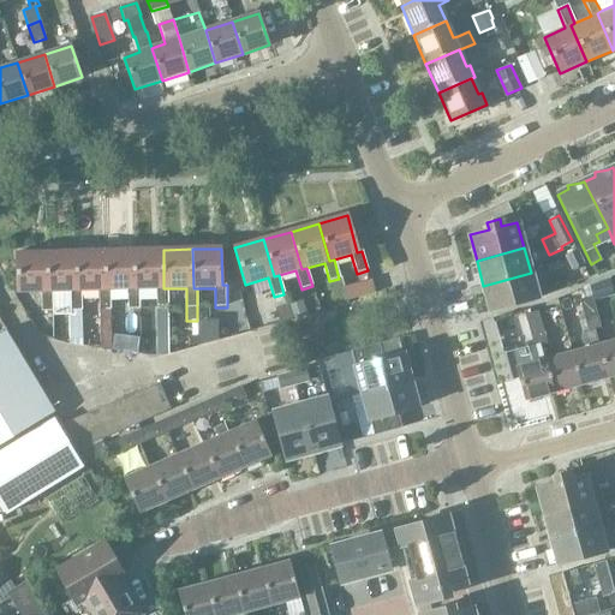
[(133,250),(105,251),(106,291),(109,291),(129,290),(129,309),(139,309),(138,290),(135,290),(133,250)]
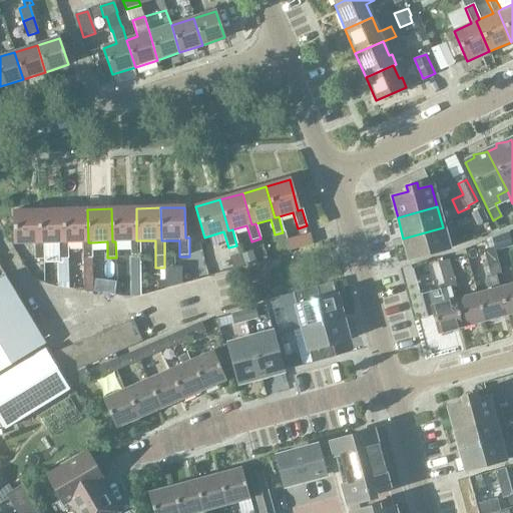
[(129,260),(130,296),(141,296),(140,240),(136,240),(136,208),(111,208),(112,241),(115,241),(116,258),(116,260),(129,260)]
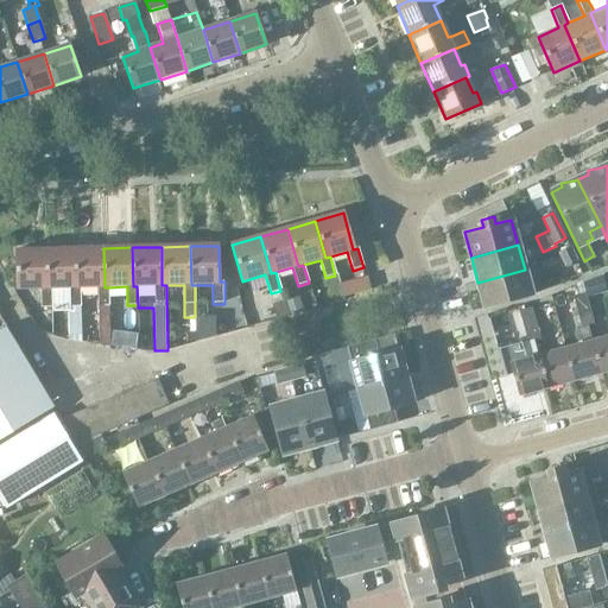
[(105,287),(103,248),(75,249),(75,287),(81,287),(99,287),(99,306),(109,306),(108,287),(105,287)]
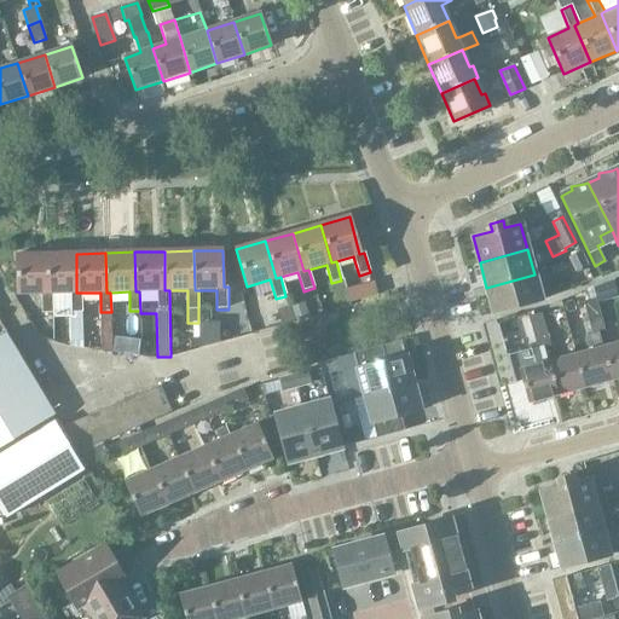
[(576,271),(586,266),(580,253),(570,258),(576,271)]
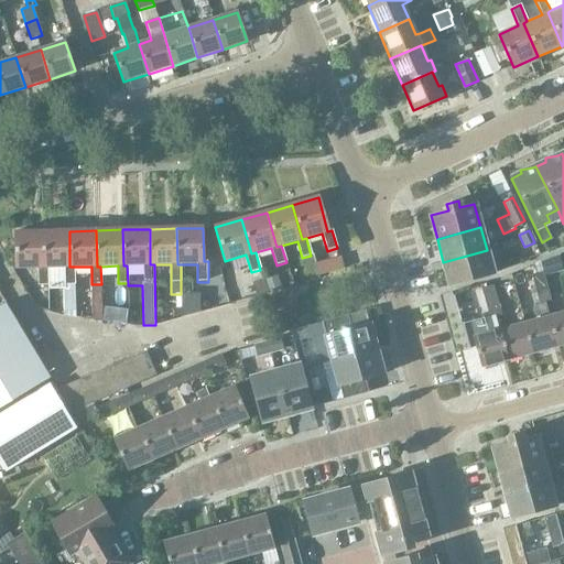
[(15,232),(17,268),(38,268),(39,284),(36,284),(36,303),(49,312),(47,268),(43,268),(42,231),(15,232)]
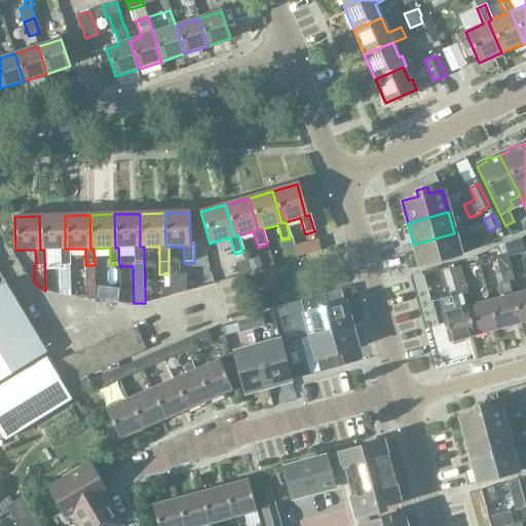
[(65,249),(65,216),(39,216),(40,250),(44,250),(60,250),(60,266),(60,269),(59,269),(60,294),(70,296),(70,269),(67,269),(67,266),(70,266),(70,249),(65,249)]
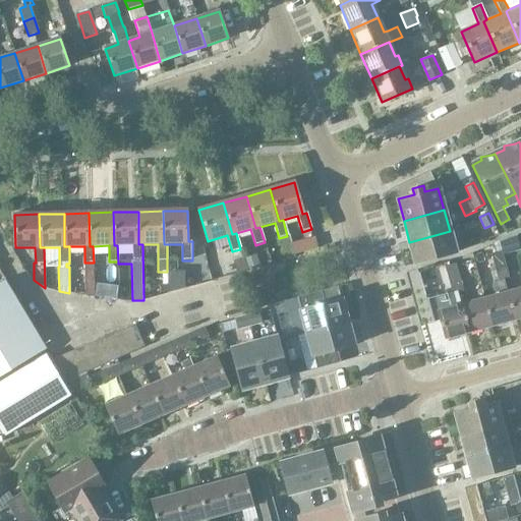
[(456,253),(450,231),(409,242),(415,264),(456,253)]
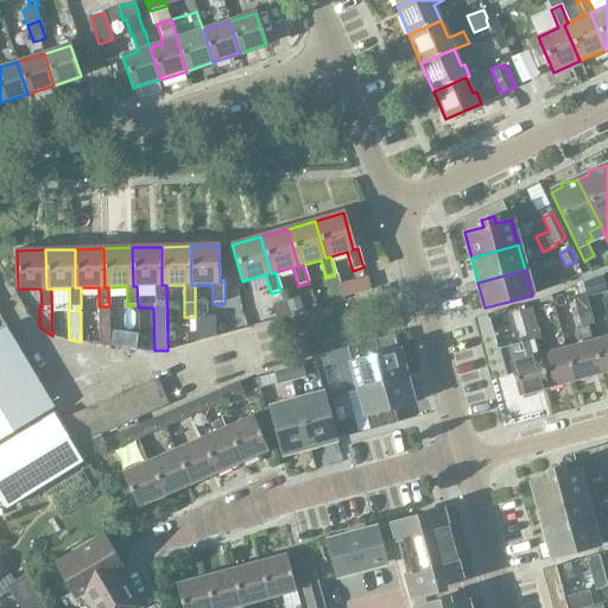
[(371,291),(367,277),(340,284),(343,298),(371,291)]
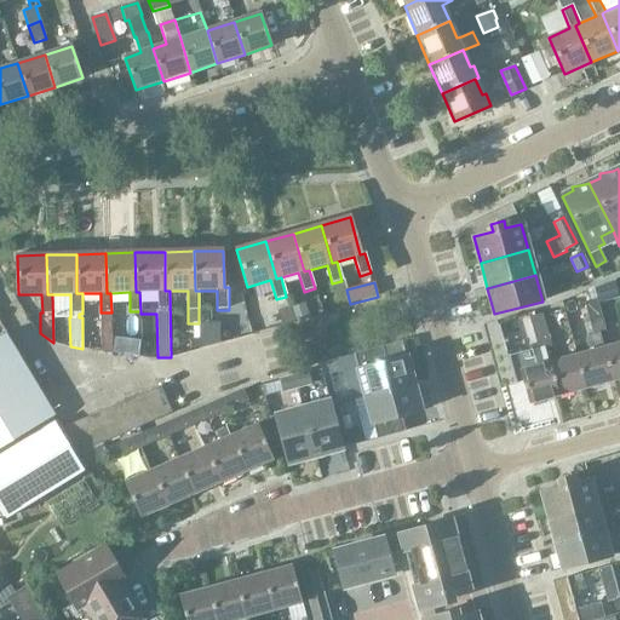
[(339,294),(317,304),(322,315),(344,305),(339,294)]
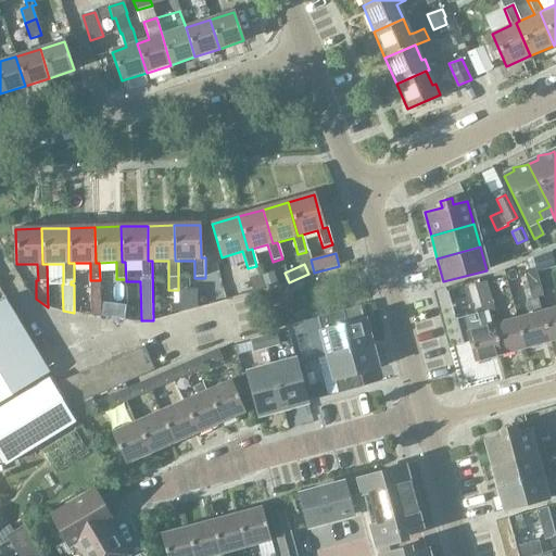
[(532,269),(532,268),(523,272),(527,285),(532,282),(533,286),(540,283),(535,268),(532,269)]
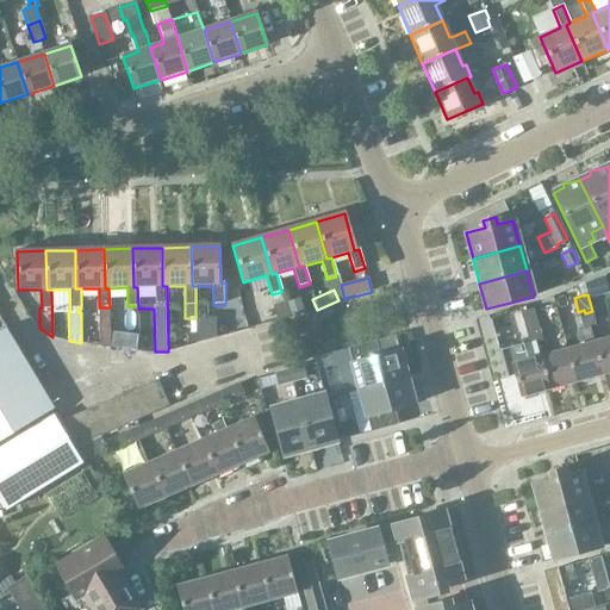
[(305,313),(300,298),(286,302),(291,318),(305,313)]
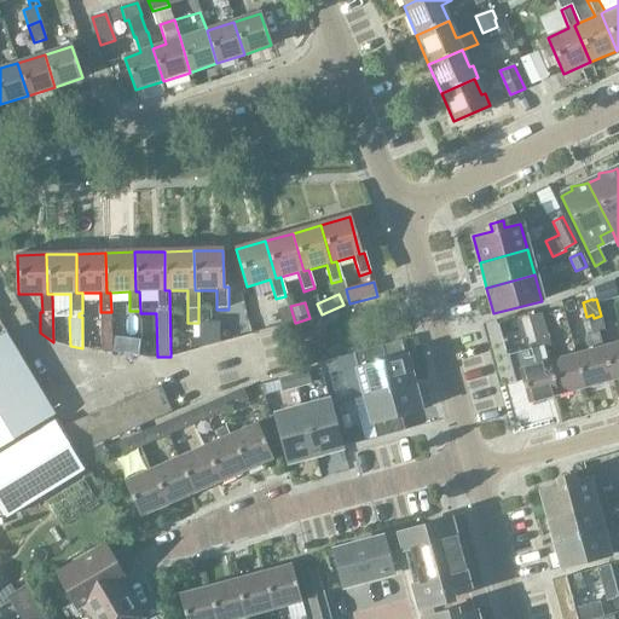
[(541,313),(528,317),(532,331),(538,330),(539,333),(545,331),(541,313)]
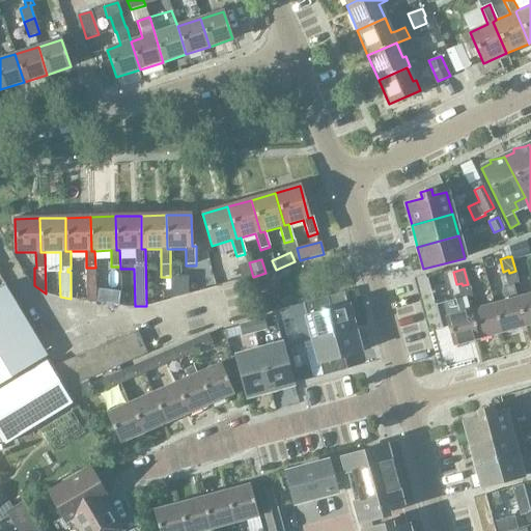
[(504,301),(493,304),(500,333),(524,326),(515,298),(516,297),(513,286),(519,284),(515,271),(509,273),(508,270),(503,272),(507,287),(501,288),(504,301)]
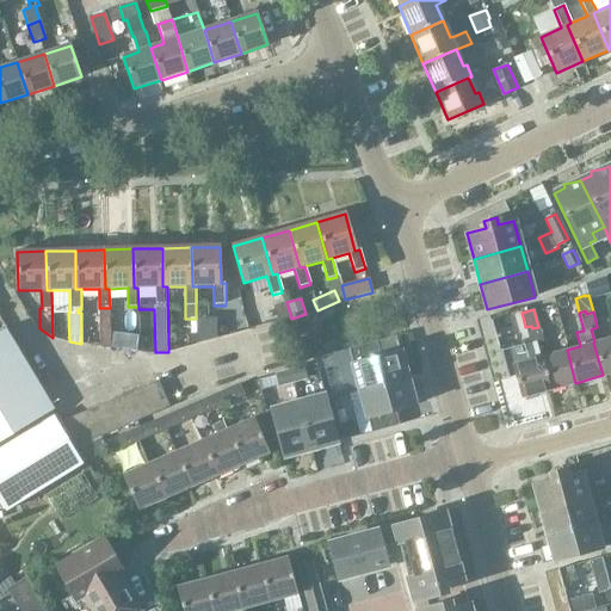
[(530,345),(523,347),(500,353),(507,378),(516,376),(522,397),(549,390),(539,357),(541,357),(537,344),(543,341),(538,327),(532,328),(531,326),(525,327),(530,345)]
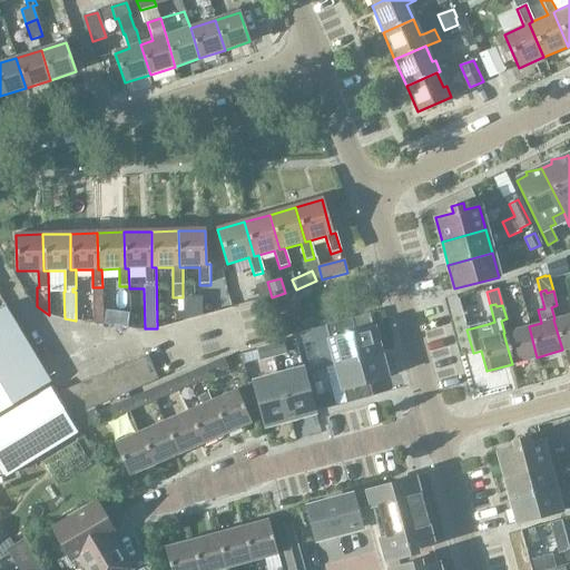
[(271,314),(274,325),(277,327),(297,323),(300,320),(296,307),(293,305),(274,310),(271,314)]
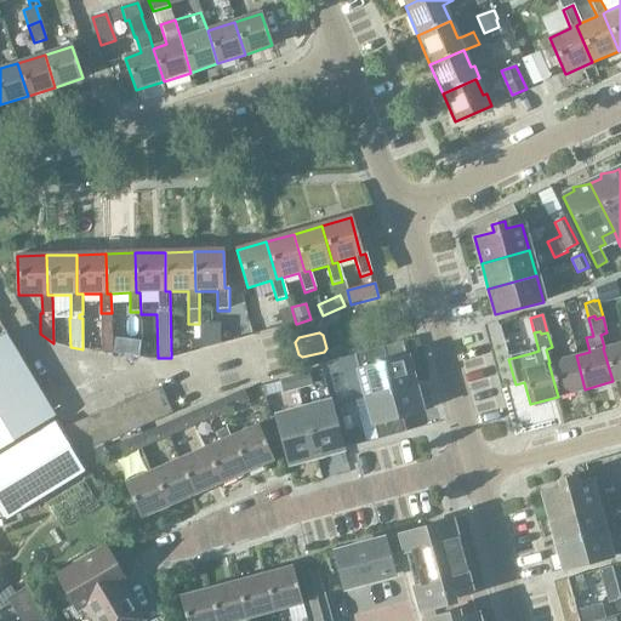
[(6,334),(0,336),(0,449),(56,416),(6,334)]
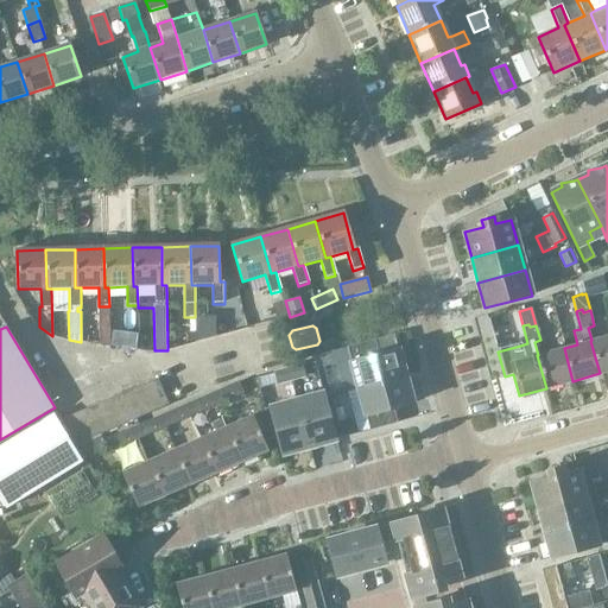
[(607,335),(591,340),(590,341),(600,373),(607,371),(607,335)]
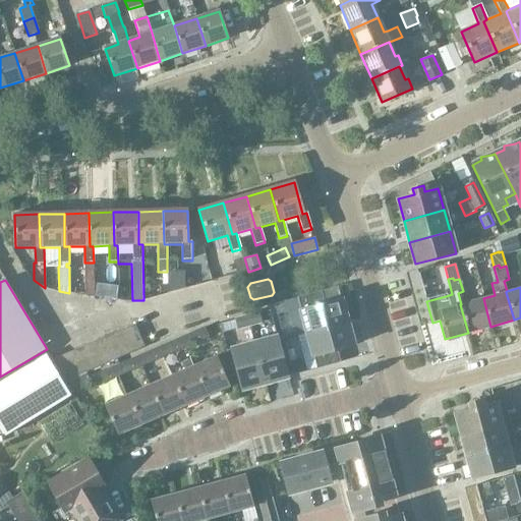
[(325,300),(322,289),(298,295),(307,332),(350,321),(344,295),(325,300)]
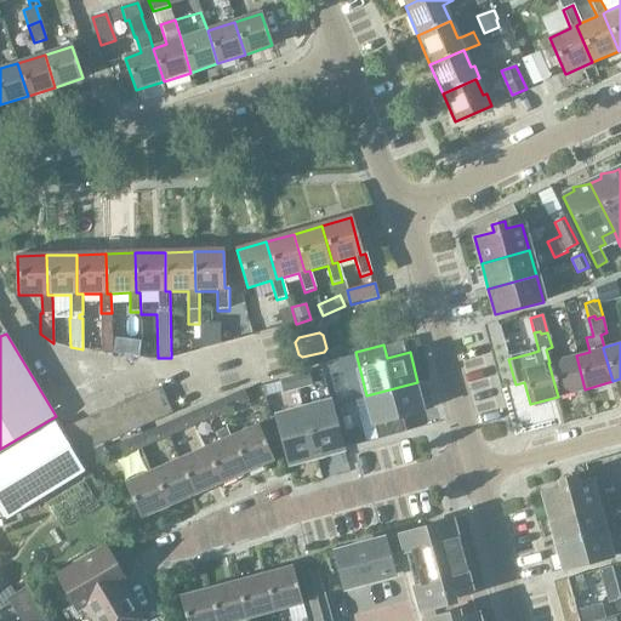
[(585,389),(576,355),(550,363),(548,363),(558,397),(585,389)]
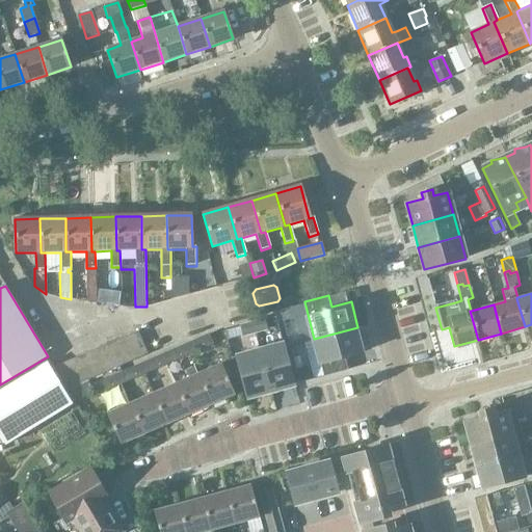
[(265,319),(254,322),(257,335),(268,331),(265,319)]
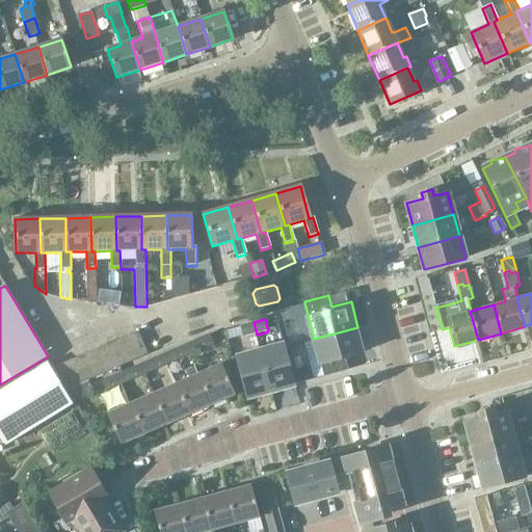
[(257,335),(254,322),(241,325),(244,338),(257,335)]
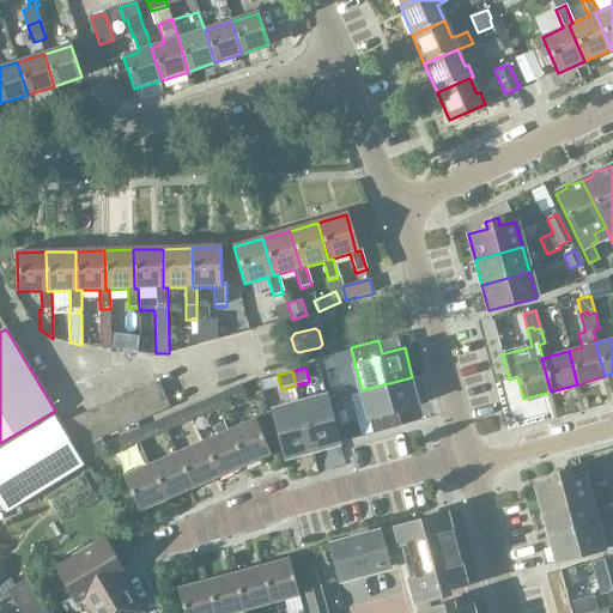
[(420,406),(412,377),(362,390),(374,432),(401,425),(398,412),(420,406)]
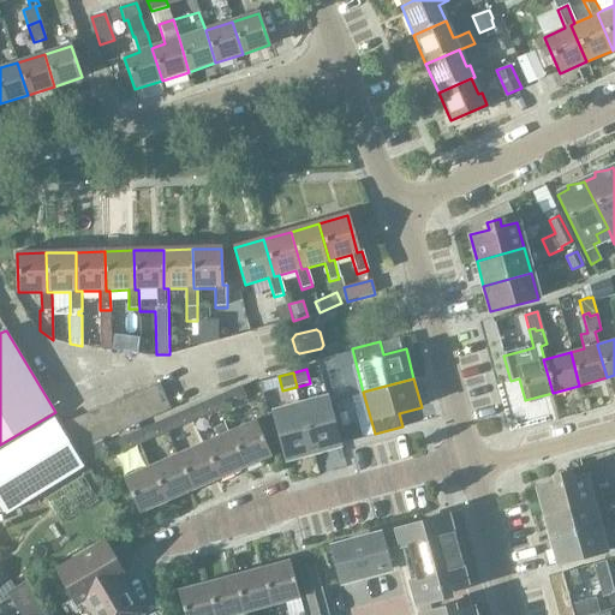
[(159,384),(144,390),(156,417),(169,411),(159,384)]
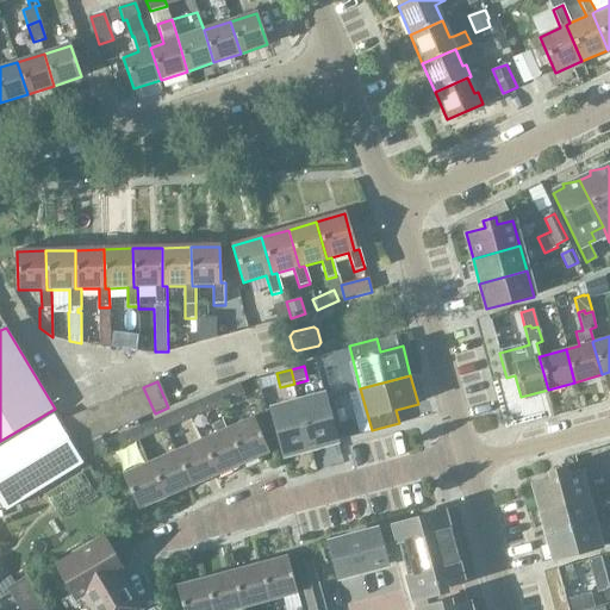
[(240,383),(211,396),(217,408),(244,396),(240,383)]
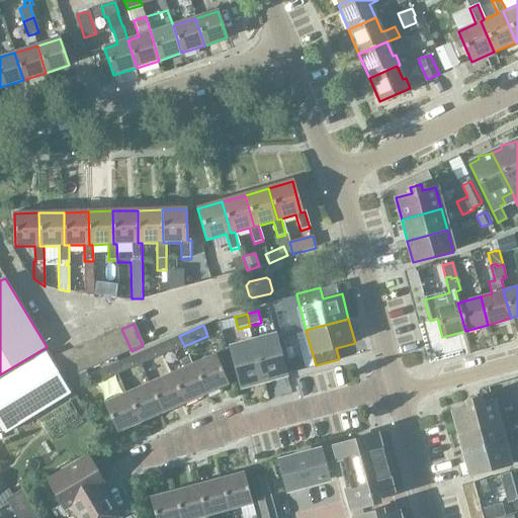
[(132,351),(121,329),(110,334),(120,356),(132,351)]
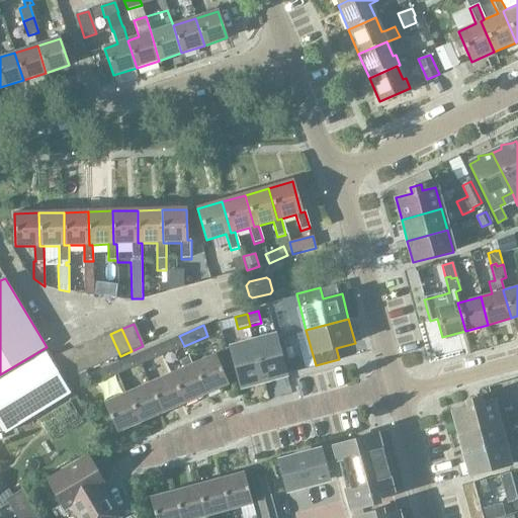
[(276,332),(253,338),(264,380),(288,374),(276,332)]
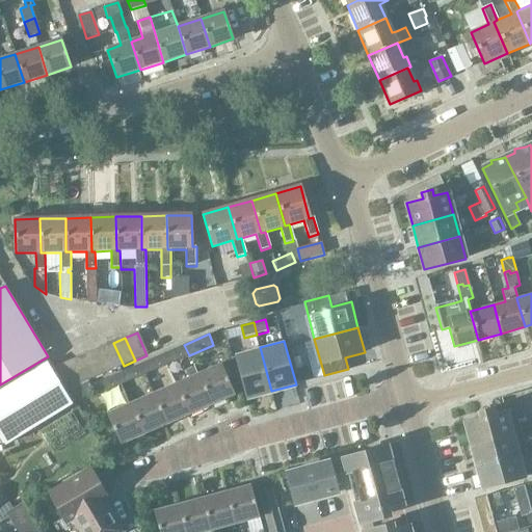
[(124,366),(113,343),(102,347),(112,371),(124,366)]
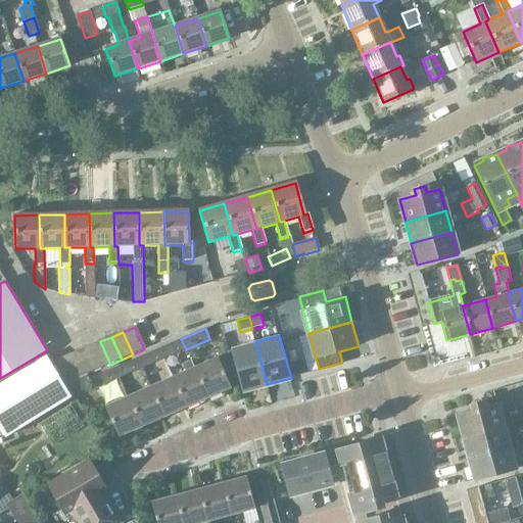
[(186,349),(181,339),(159,348),(163,359),(186,349)]
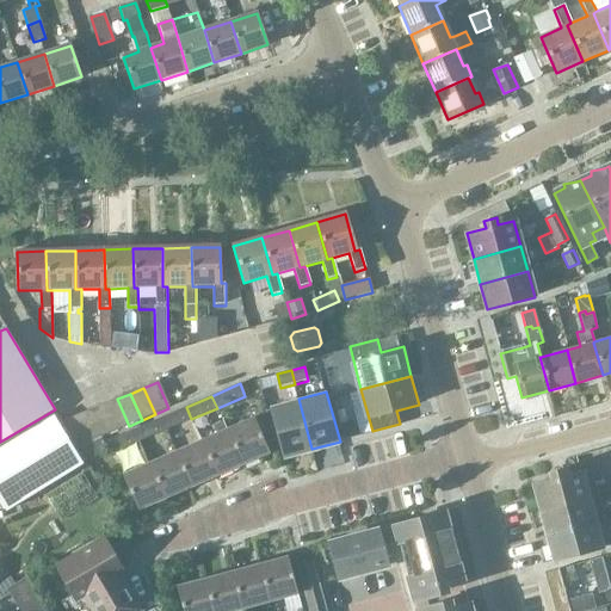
[(129,426),(117,399),(104,405),(116,431),(129,426)]
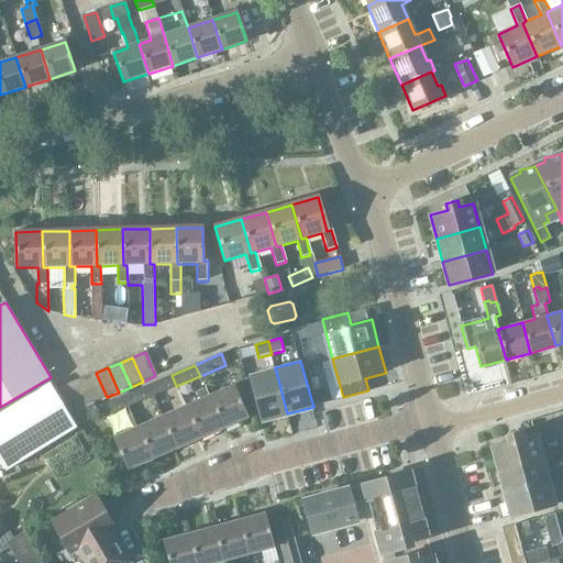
[(287,414),(275,367),(250,375),(262,420),(287,414)]
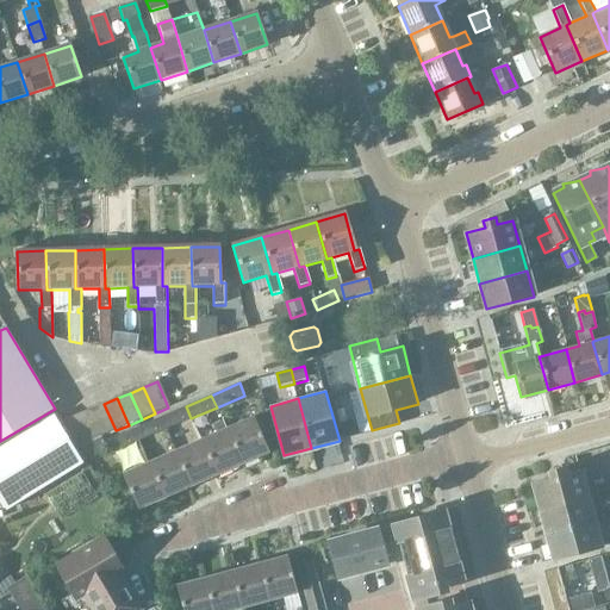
[(116,430),(104,404),(92,409),(104,436),(116,430)]
